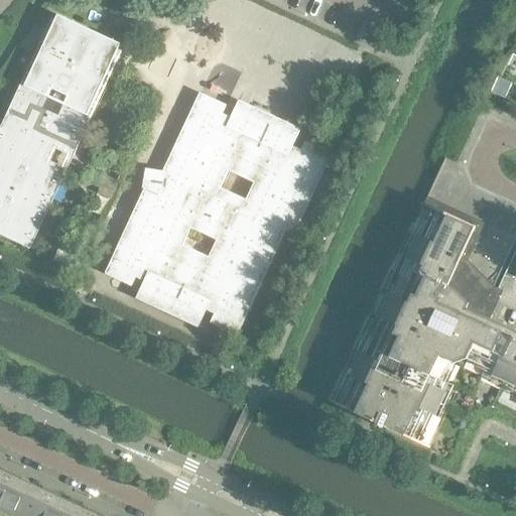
[(0,235),(30,249),(111,75),(122,51),(119,49),(121,44),(57,15),(55,19),(51,18),(0,127),(0,235)]
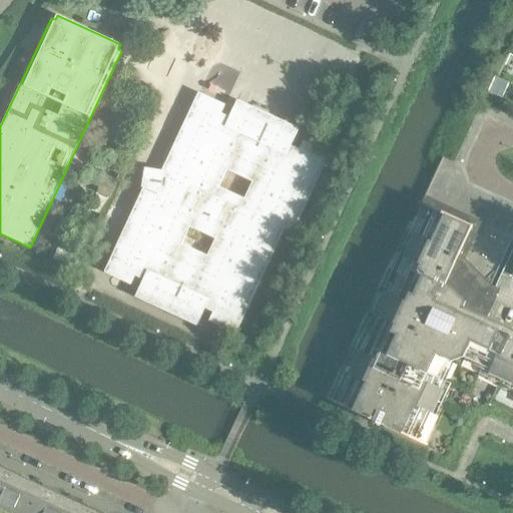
[(497,78),(491,92),(500,97),(507,82),(497,78)]
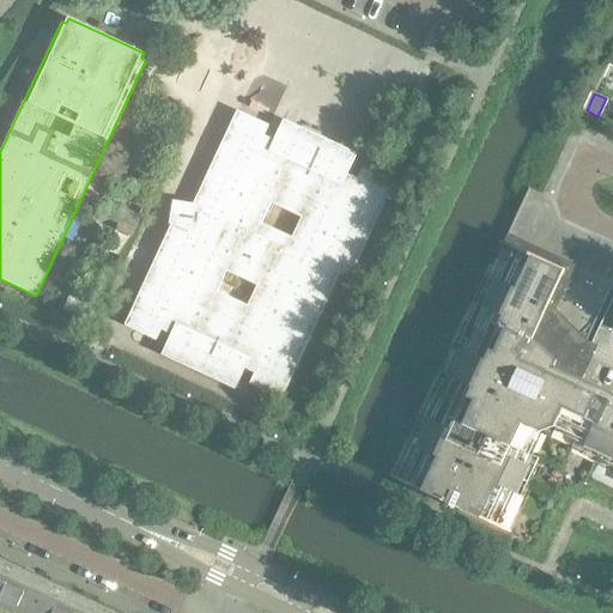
[(284,120),(279,129),(274,140),(265,135),(269,126),(237,110),(189,214),(177,210),(125,325),(157,340),(162,329),(171,334),(167,345),(162,354),(235,389),(246,369),(255,374),(250,383),(281,398),(340,273),(350,278),(394,183),(362,169),(358,178),(347,174),(357,153),(284,120)]
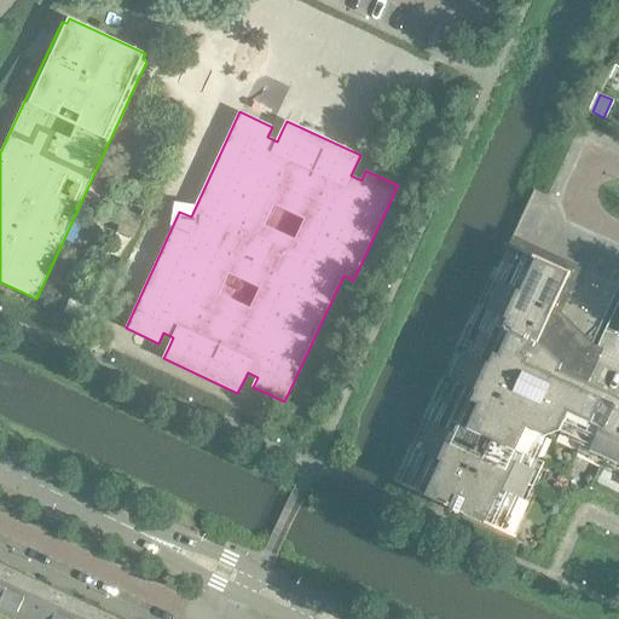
[(392,481),(513,537),(514,534),(512,533),(521,512),(524,512),(524,510),(513,505),(545,435),(559,431),(618,458),(618,330),(618,334),(606,328),(596,351),(589,347),(559,318),(582,268),(572,264),(571,264),(524,242),(515,237),(513,236),(498,267),(493,265),(394,479),(393,479),(392,481)]
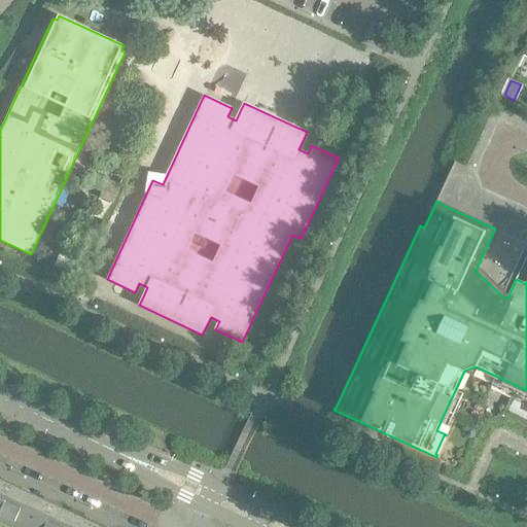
[(0,507),(10,486),(0,481),(0,507)]
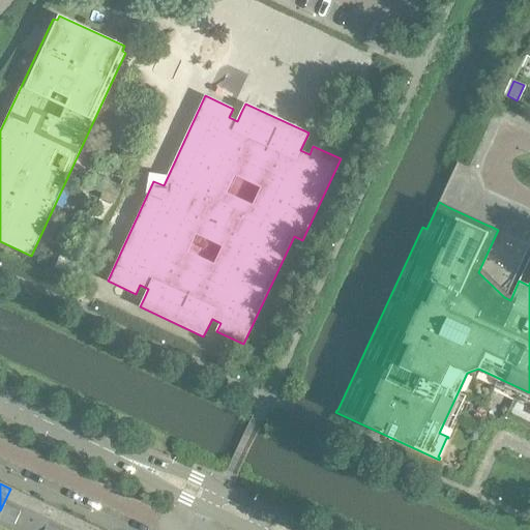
[(17,529),(31,499),(10,489),(0,510),(0,525),(10,529),(17,529)]
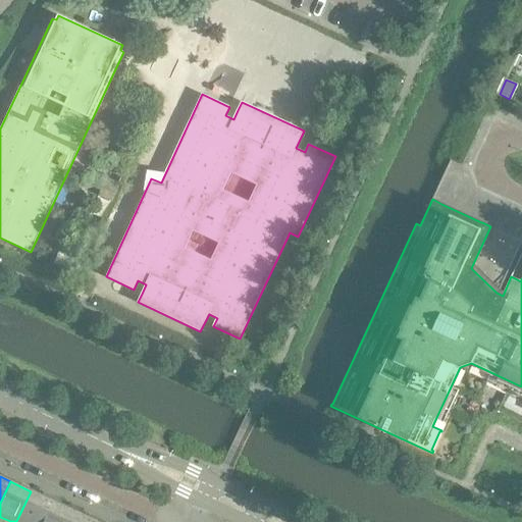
[(42,521),(52,501),(31,491),(16,521),(42,521)]
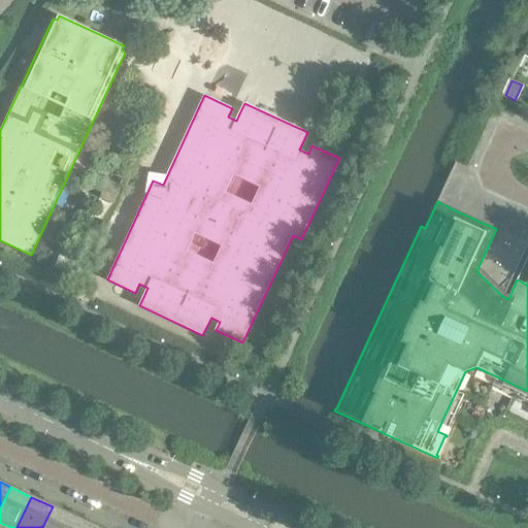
[(68,527),(74,517),(53,506),(42,527),(68,527)]
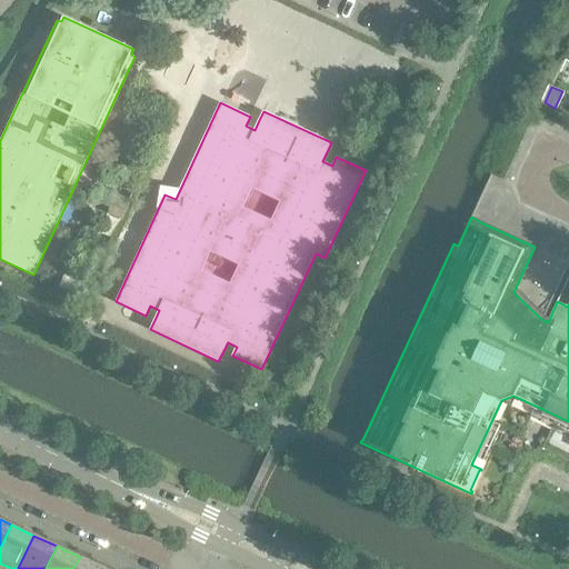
[(101,568),(102,567),(80,557),(73,568),(101,568)]
